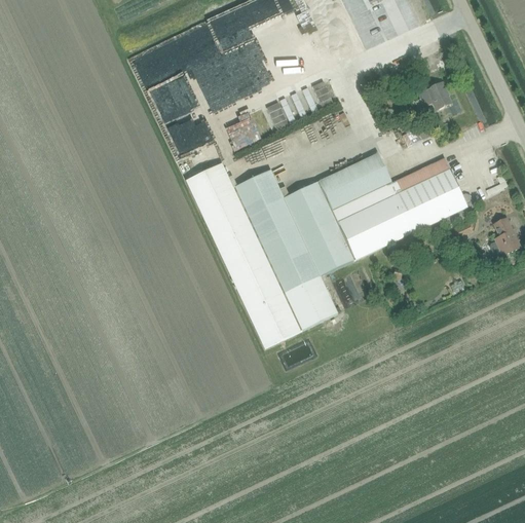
[(362,0),(368,12),(395,0),(362,0)]
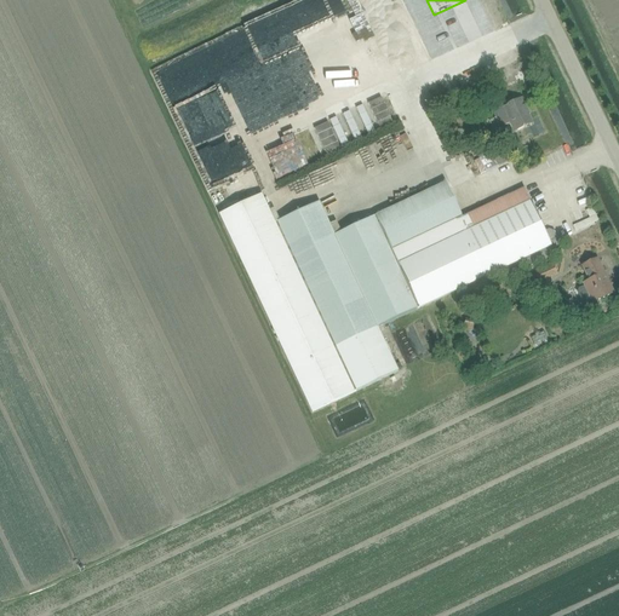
[(395,96),(382,102),(394,127),(407,121),(395,96)]
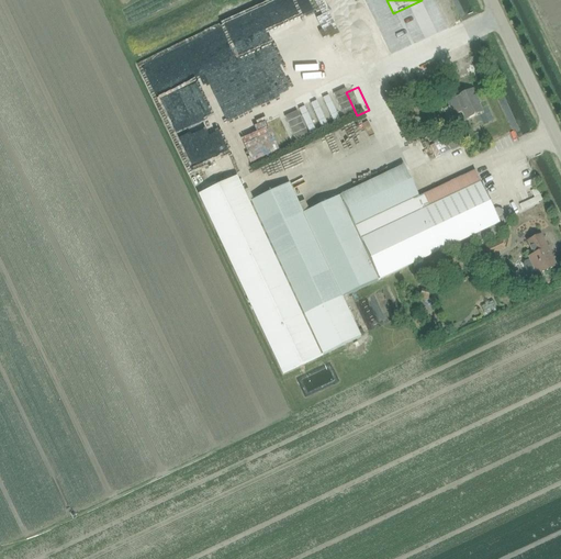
[(471,87),(456,94),(455,92),(445,97),(451,112),(461,108),(466,116),(480,109),(474,97),(475,97),(471,87)]
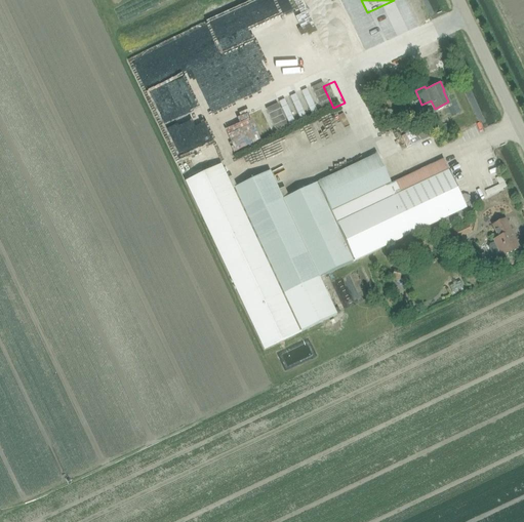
[(317,89),(306,94),(316,116),(327,111),(317,89)]
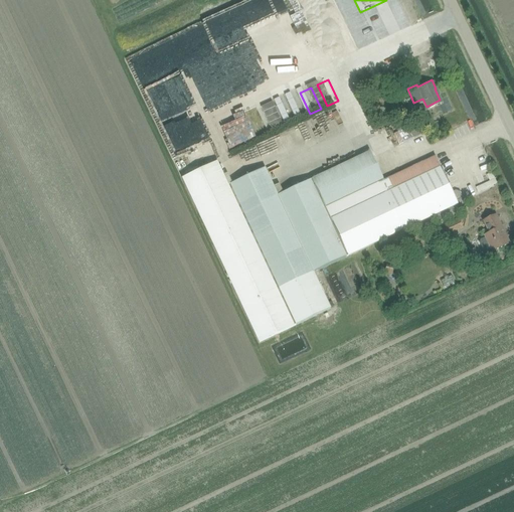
[(294,96),(283,101),(293,123),(304,117),(294,96)]
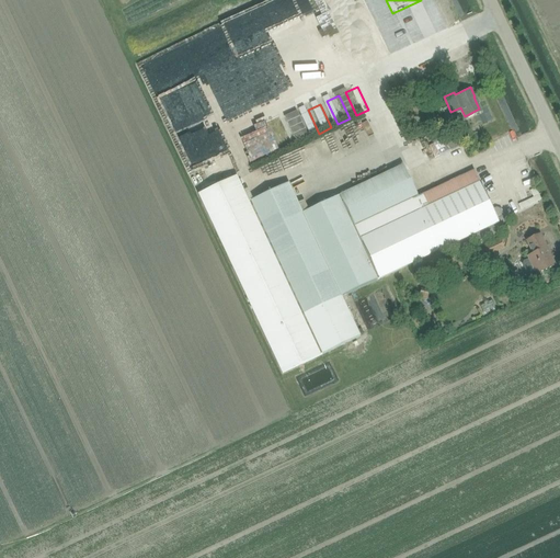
[(301,113),(288,118),(300,143),(312,136),(301,113)]
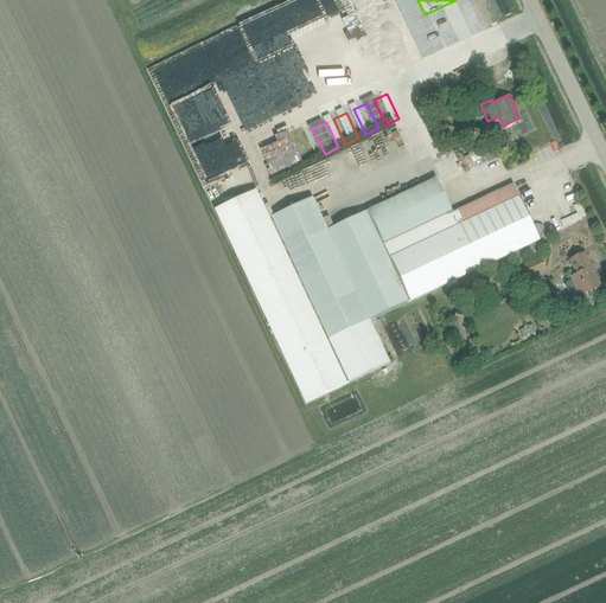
[(389,152),(399,147),(390,130),(382,134),(389,152)]
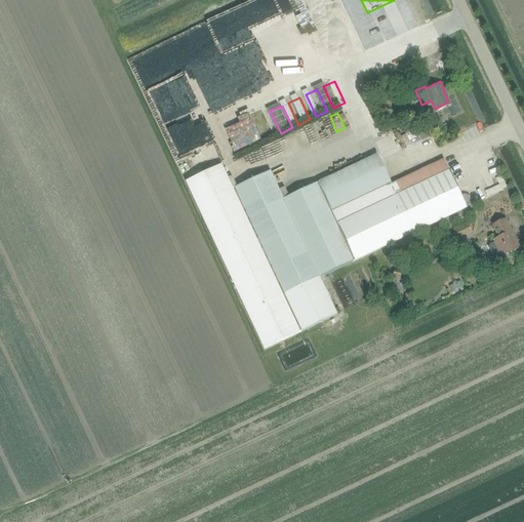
[(264,114),(252,119),(263,142),(275,135),(264,114)]
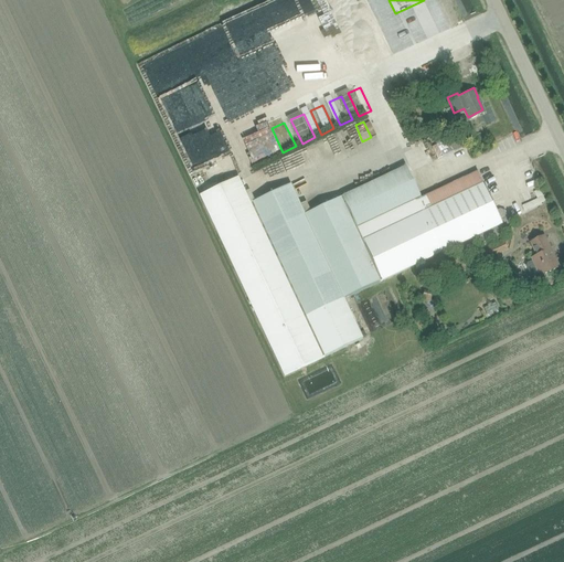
[(352,155),(359,152),(351,128),(344,130),(352,155)]
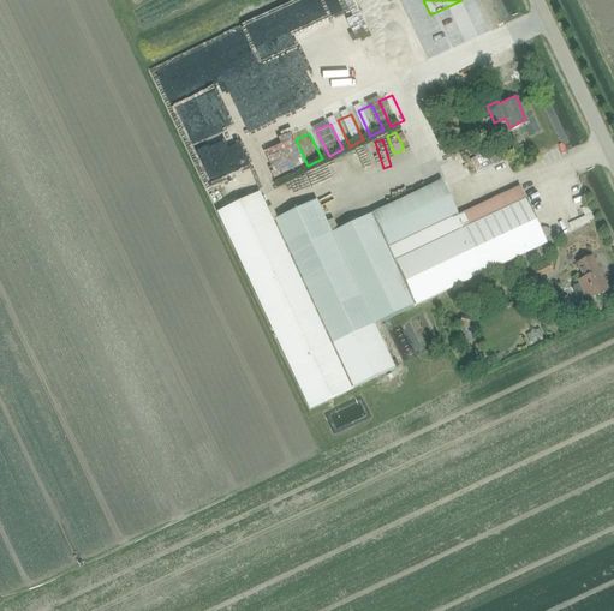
[(419,147),(412,150),(418,163),(425,160),(419,147)]
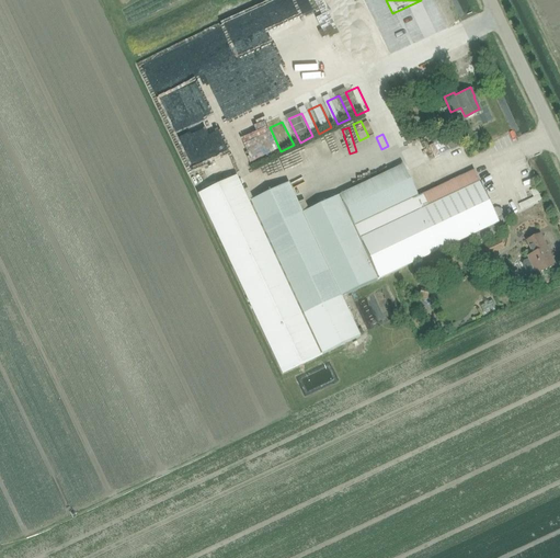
[(288,181),(250,198),(248,200),(236,173),(197,192),(282,371),(321,352),(321,351),(358,332),(341,294),(471,232),(475,239),(507,224),(501,207),(495,205),(491,206),(473,168),(418,193),(402,162),(303,209),(288,181)]
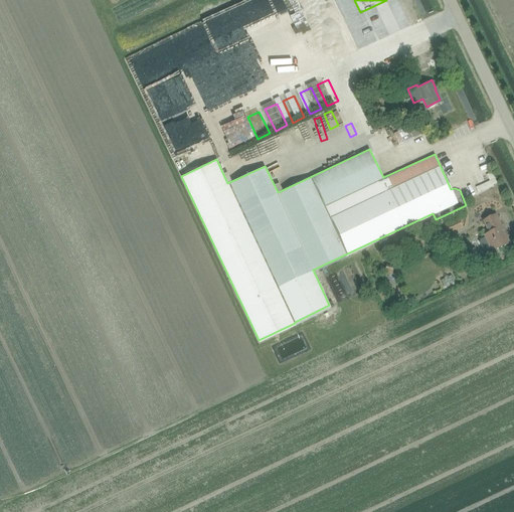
[(495,212),(482,218),(487,230),(483,232),(484,234),(480,237),(479,240),(483,248),(486,249),(490,247),(491,249),(509,240),(495,212)]
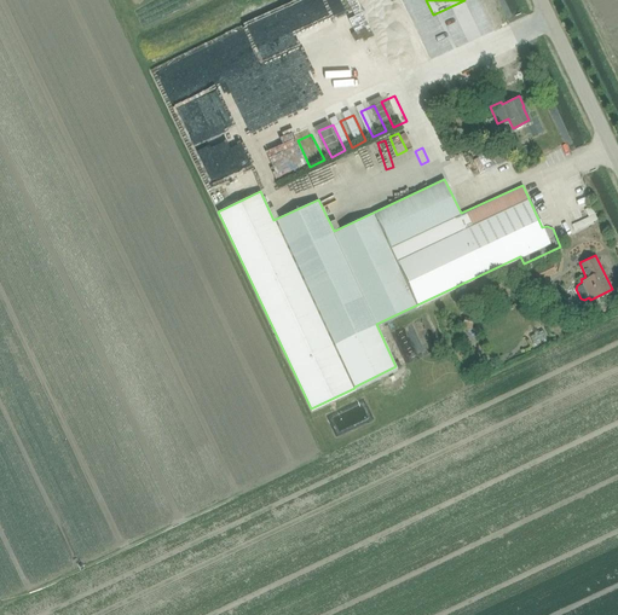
[(529,334),(532,341),(546,335),(542,328),(537,330),(536,328),(532,330),(533,331),(529,334)]
